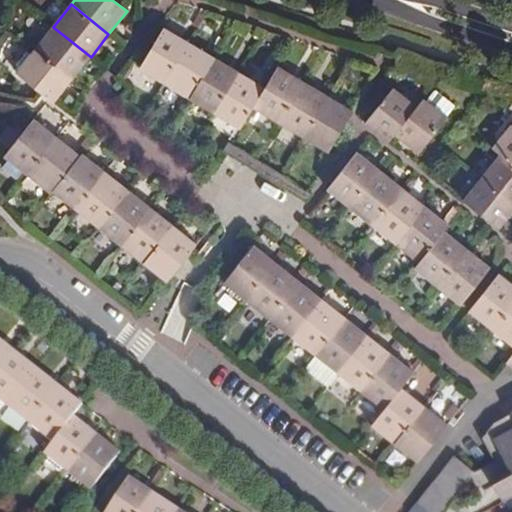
[(35,50),(72,80),(91,57),(53,27),(35,50)]
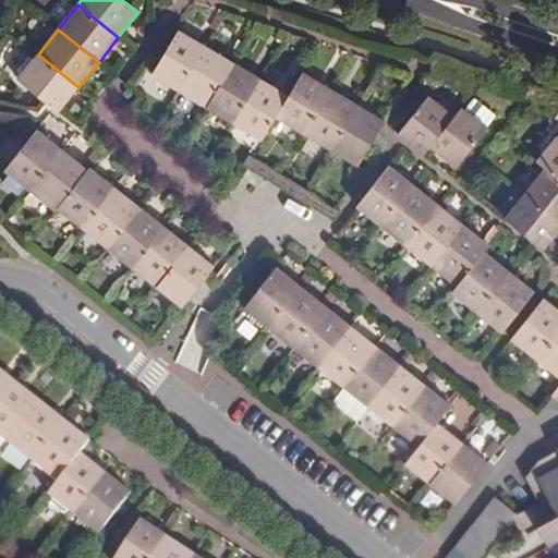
[(180,92),(207,47),(179,29),(153,75),(180,92)]
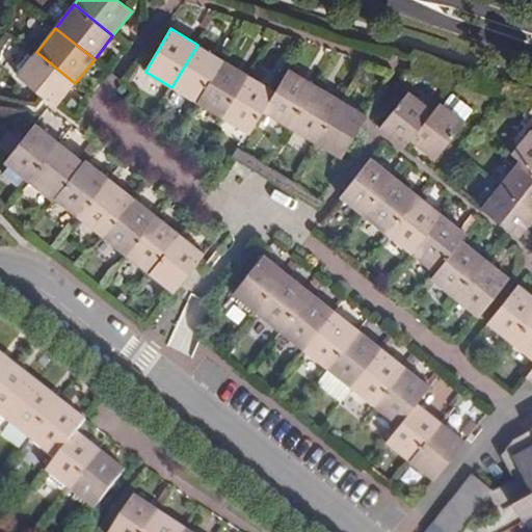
[(196,103),(222,60),(197,45),(171,87),(196,103)]
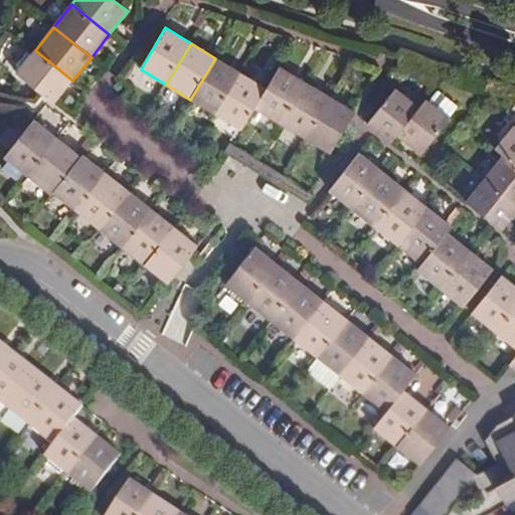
[(54,104),(72,80),(35,50),(32,55),(27,51),(17,66),(19,68),(16,73),(54,104)]
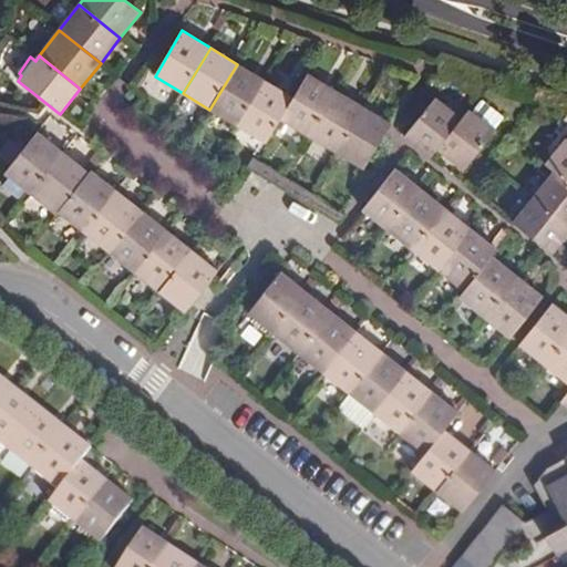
[(237,125),(266,81),(237,64),(209,110),(237,125)]
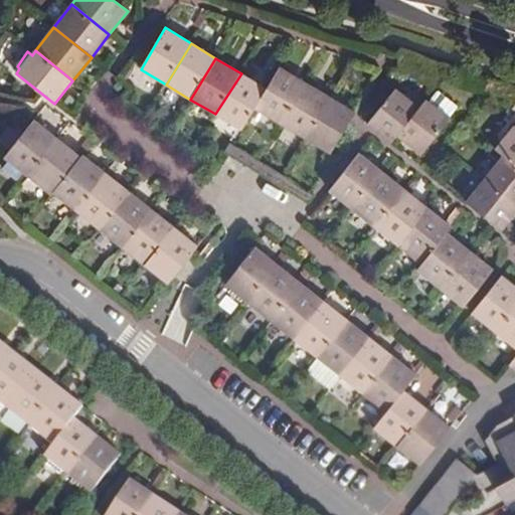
[(280,123),(304,81),(280,66),(267,89),(254,109),(280,123)]
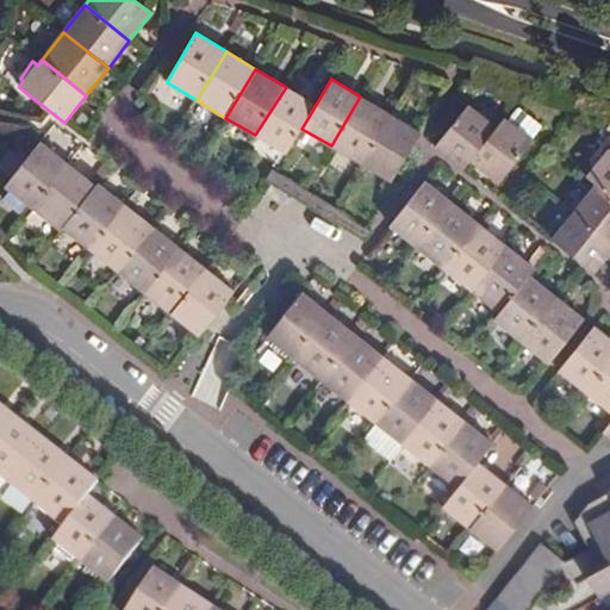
[(302,129),(316,105),(286,87),(255,135),(286,154),(302,129)]
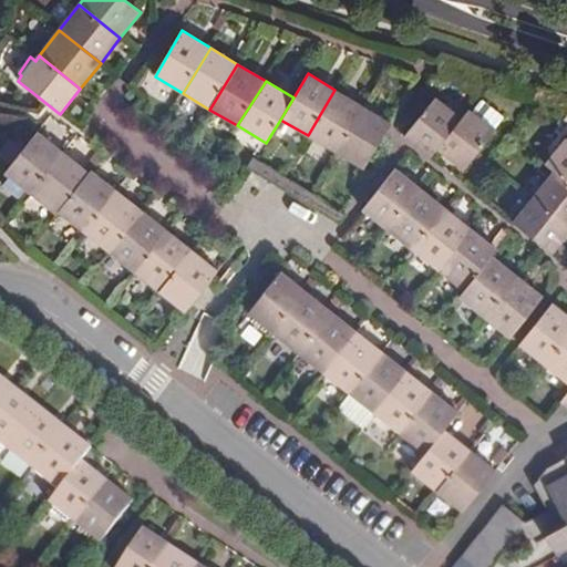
[(337,152),(363,106),(334,90),(308,135),(337,152)]
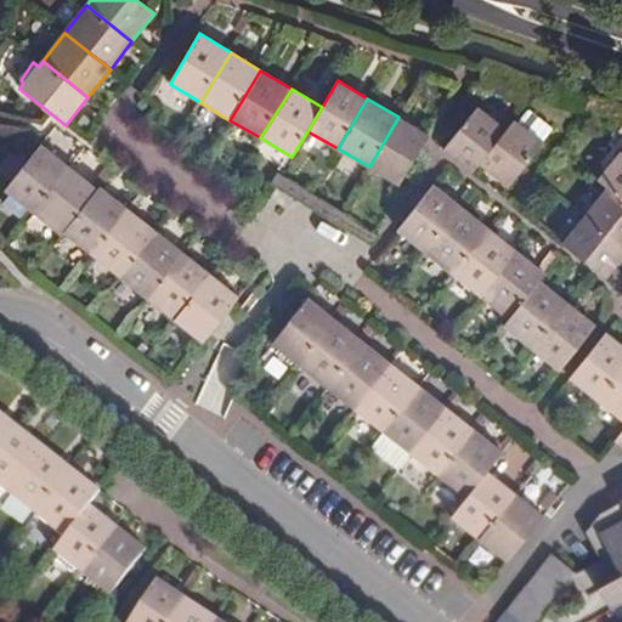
[(478,165),(507,129),(478,106),(444,148),(473,173),(478,165)]
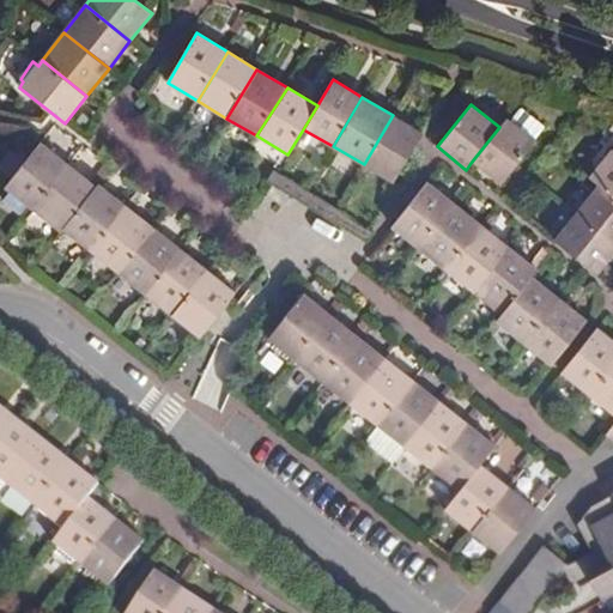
[(412,151),(423,133),(393,115),(364,164),(394,182),(412,151)]
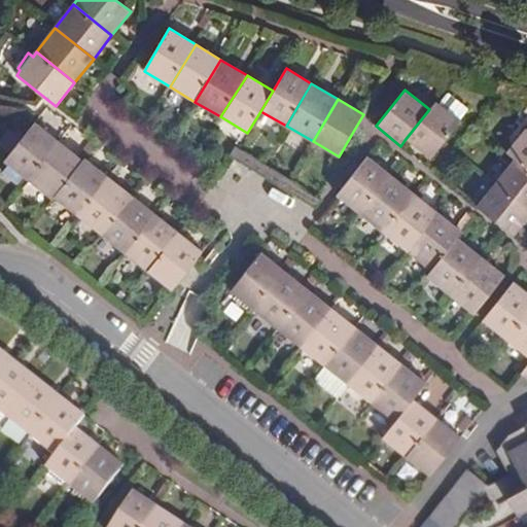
[(435,101),(429,109),(405,140),(428,159),(460,120),(435,101)]
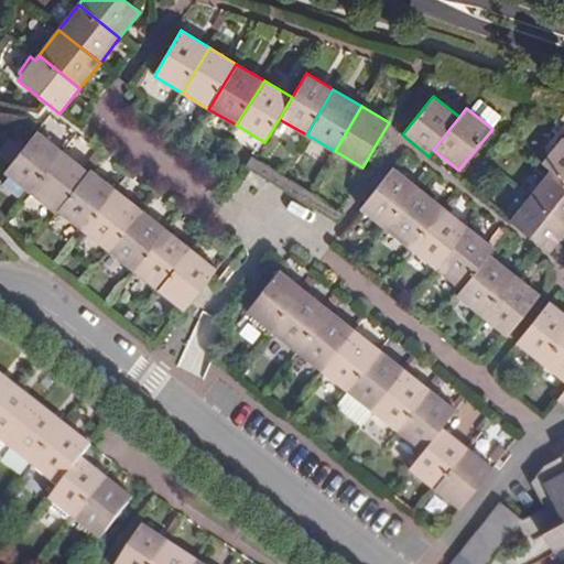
[(31,192),(64,151),(38,131),(4,171),(11,176),(3,185),(20,197),(26,188),(31,192)]
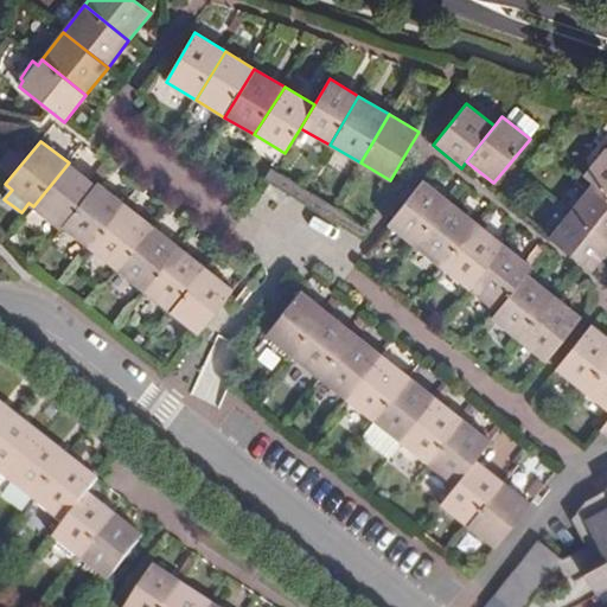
[(593,183),(606,193),(606,148),(605,147),(583,176),(593,183)]
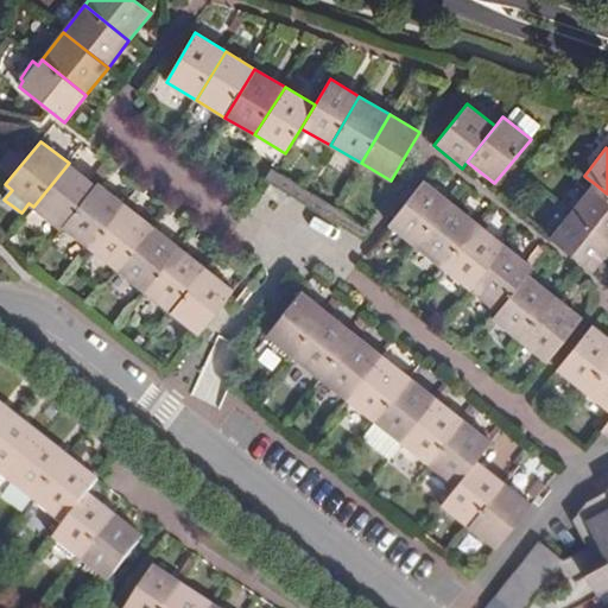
[(63,226),(95,185),(69,163),(33,207),(59,229),(63,226)]
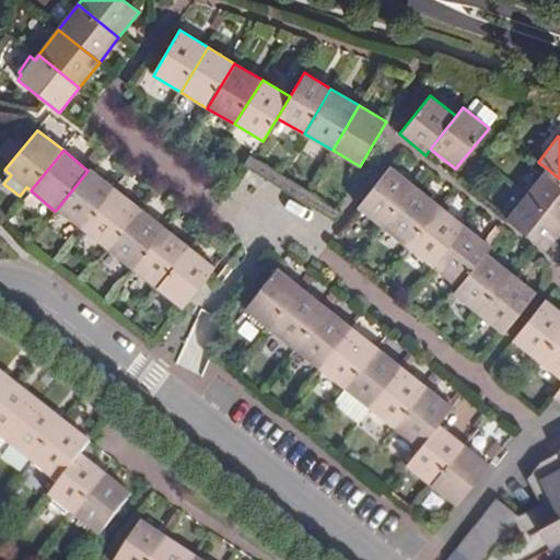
[(383,226),(416,186),(391,165),(358,207),(383,226)]
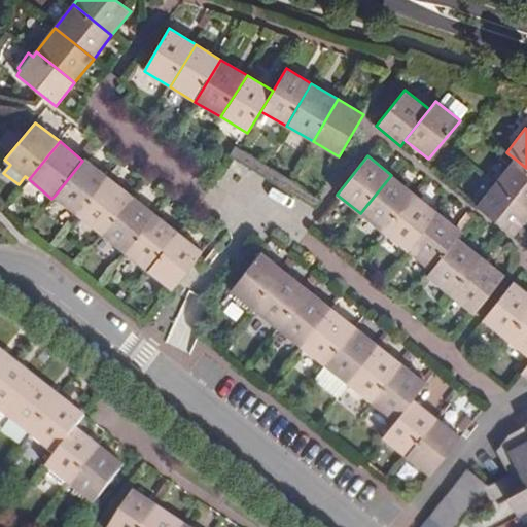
[(78,215),(108,176),(85,157),(82,161),(55,196),(78,215)]
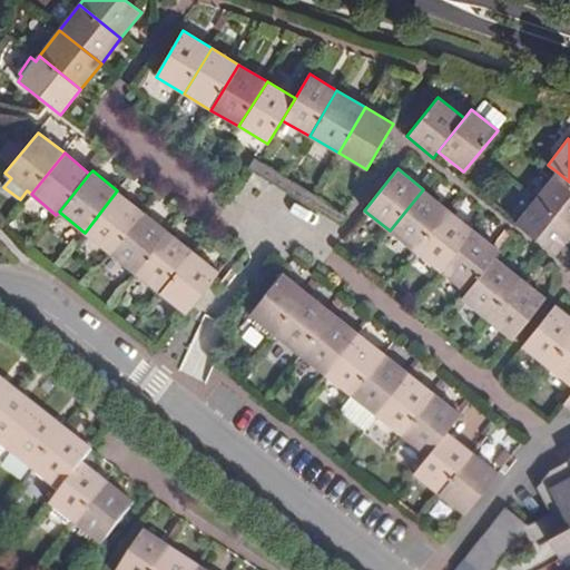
[(537,197),(569,223),(569,182),(557,172),(537,197)]
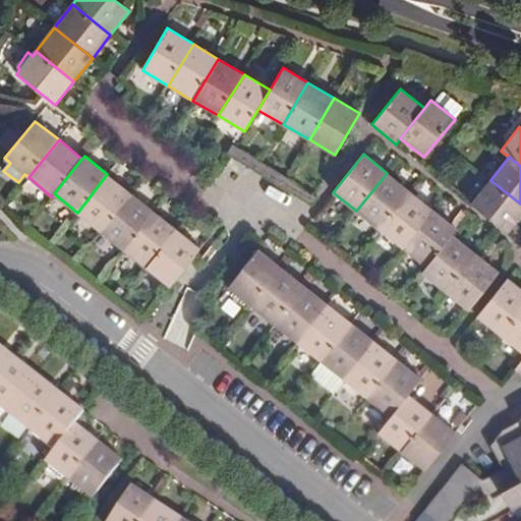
[(379,229),(410,191),(387,173),(356,211),(379,229)]
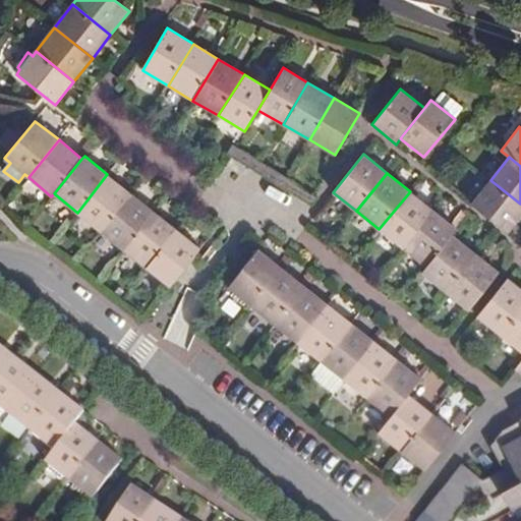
[(101,230),(129,193),(107,174),(77,213),(101,230)]
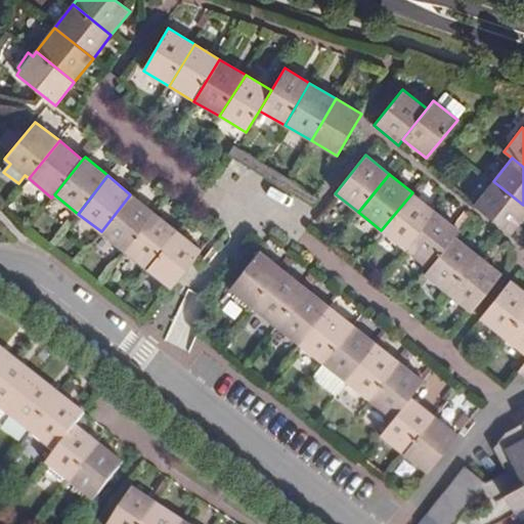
[(510,234),(523,216),(523,205),(493,181),(474,205),(510,234)]
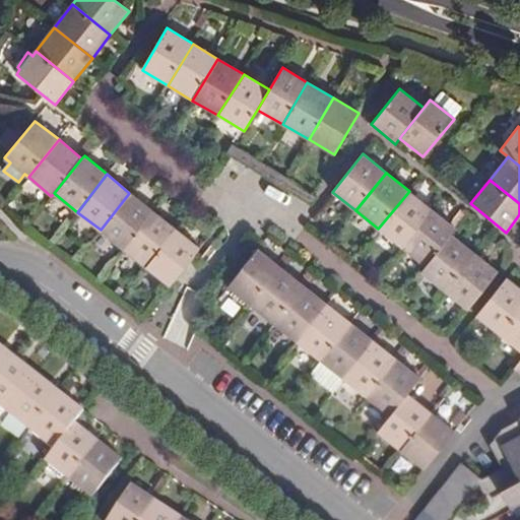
[(402,248),(433,209),(409,191),(378,229),(402,248)]
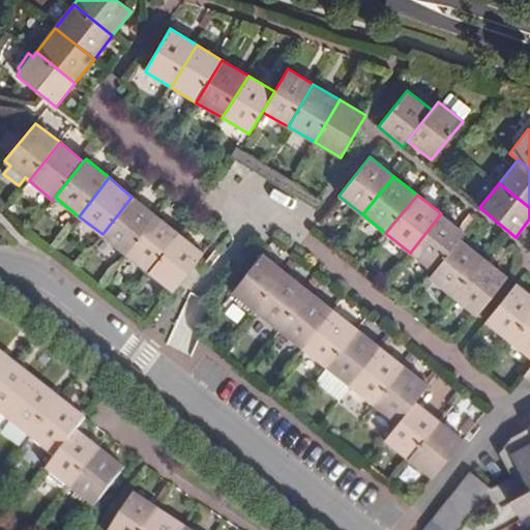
[(126,254),(156,215),(131,197),(102,234),(126,254)]
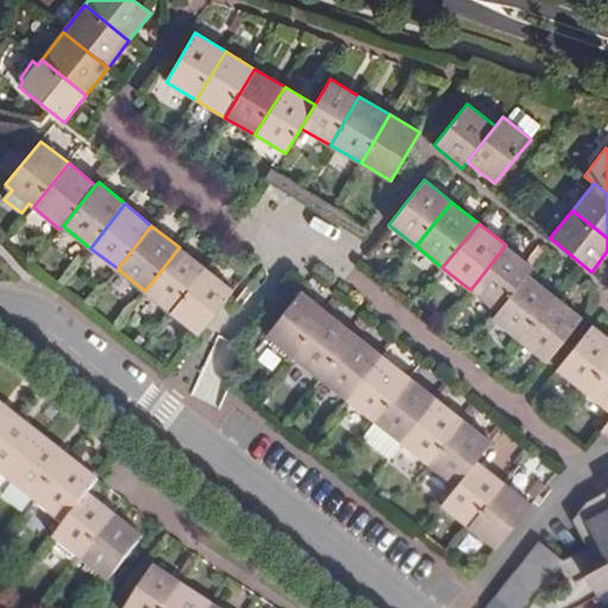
[(498,311),(527,273),(534,266),(506,245),(470,290),(498,311)]
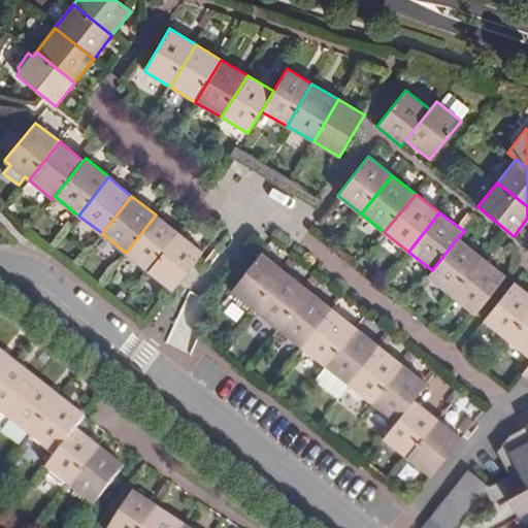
[(149,271),(179,233),(156,215),(126,253),(149,271)]
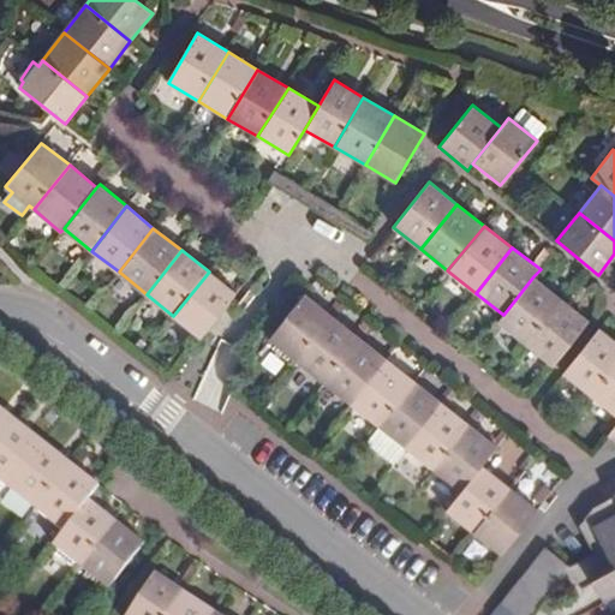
[(237,293),(209,272),(173,316),(202,338),(237,293)]
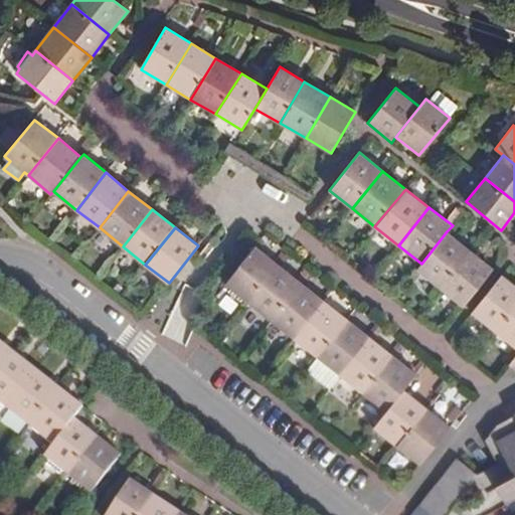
[(441,288),(470,250),(447,231),(421,264),(417,270),(441,288)]
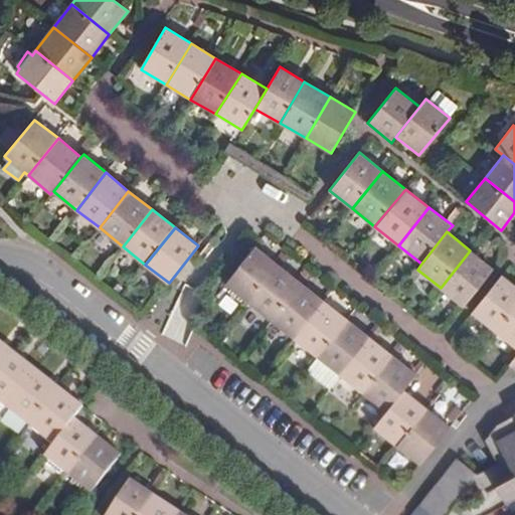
[(248,303),(279,265),(255,246),(225,284),(230,289),(226,292),(240,303),(243,299),(248,303)]
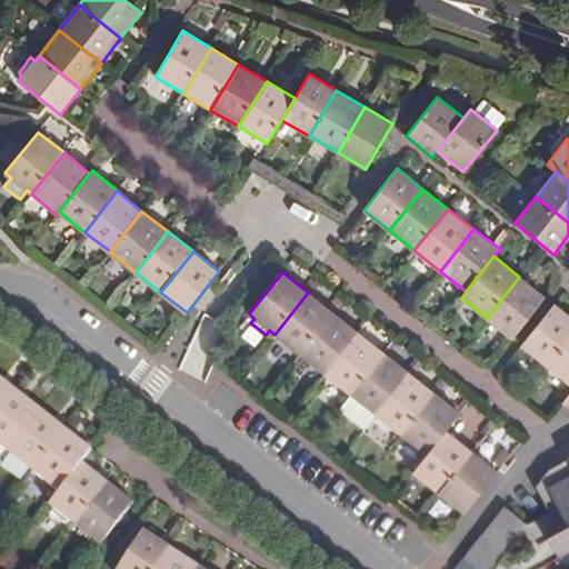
[(512,339),(546,297),(519,277),(487,318),(512,339)]
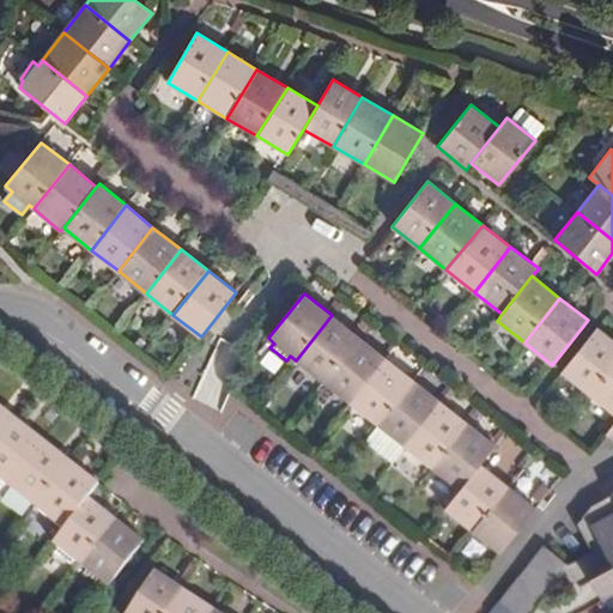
[(323,382),(359,338),(332,315),(296,360),(323,382)]
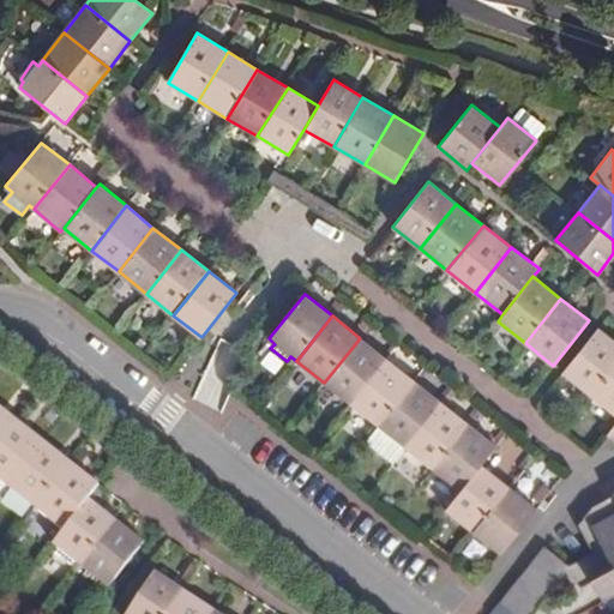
[(590,395),(613,365),(613,339),(599,327),(561,373),(590,395)]
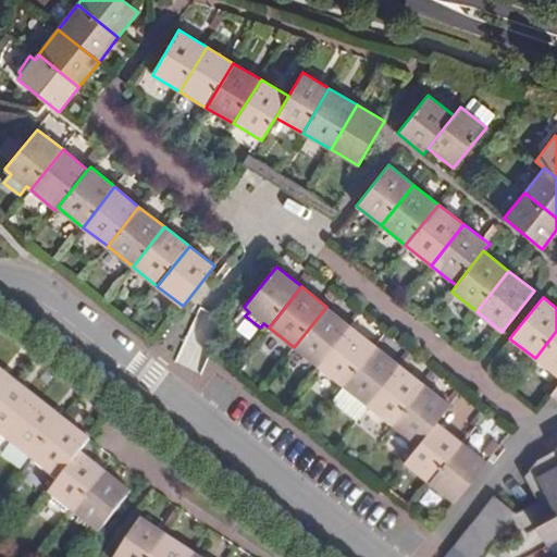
[(319,367),(351,326),(326,307),(294,347),(319,367)]
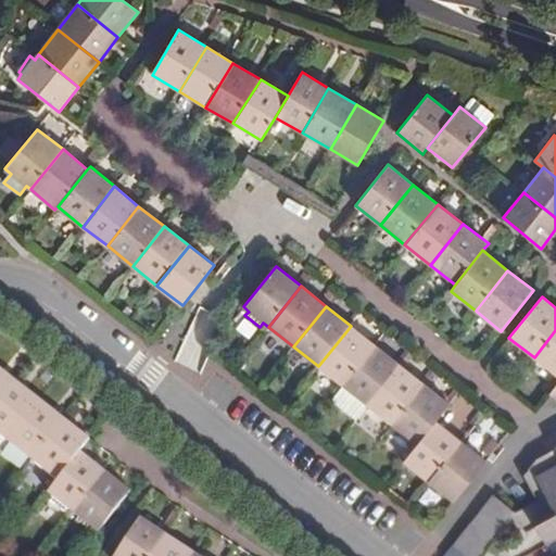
[(343,386),(375,345),(351,326),(318,366),(343,386)]
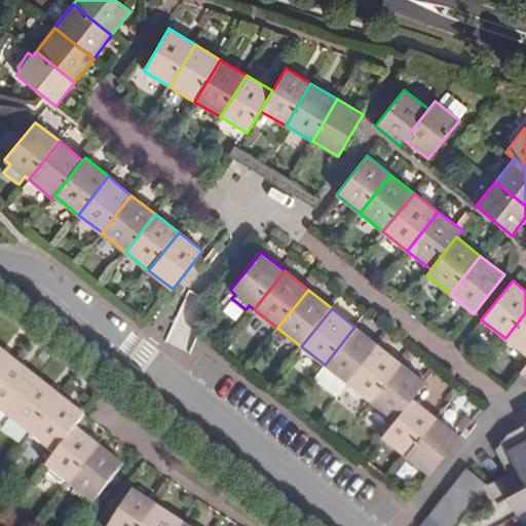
[(525,355),(525,312),(505,338),(525,355)]
